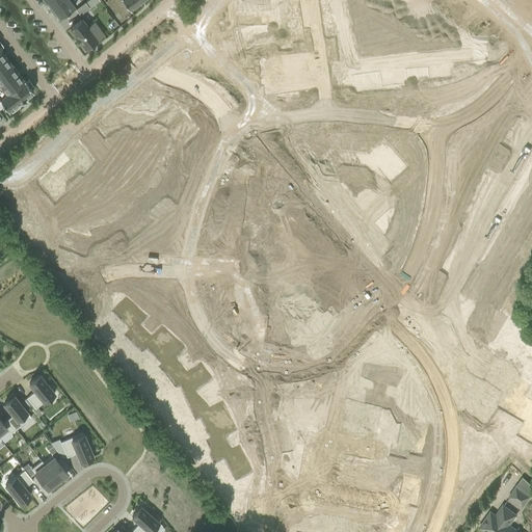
[(47,0),(46,1),(45,2),(52,10),(65,0),(47,0)]
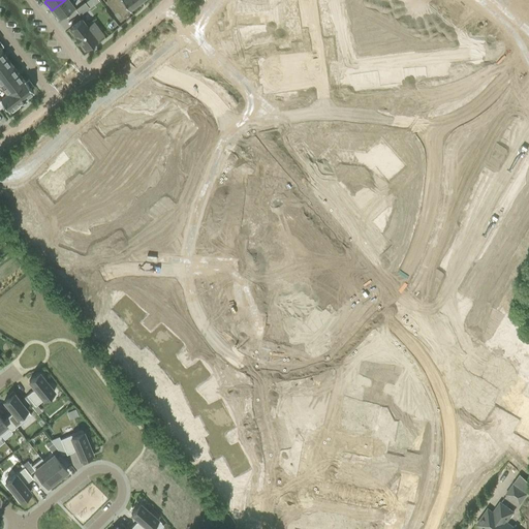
[(65,0),(52,10),(58,20),(73,7),(67,0),(65,0)]
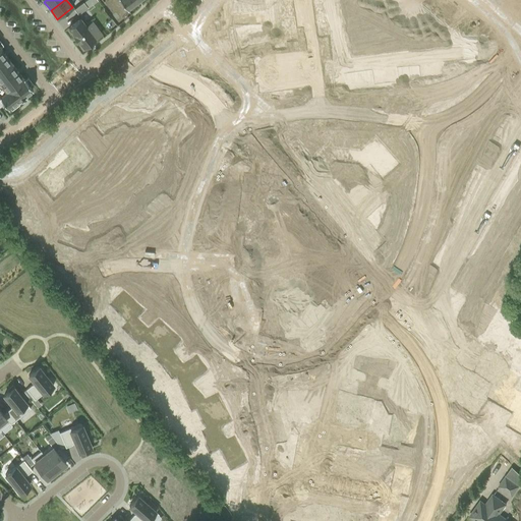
[(119,0),(127,10),(139,0),(119,0)]
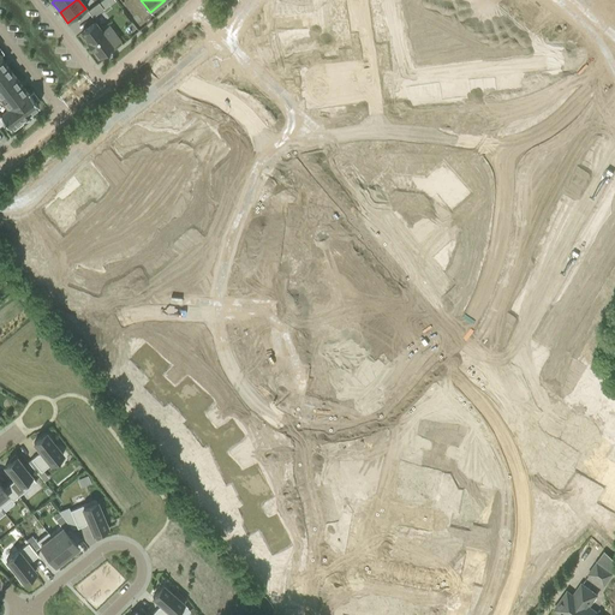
[(341,0),(320,0),(321,10),(342,7),(341,0)]
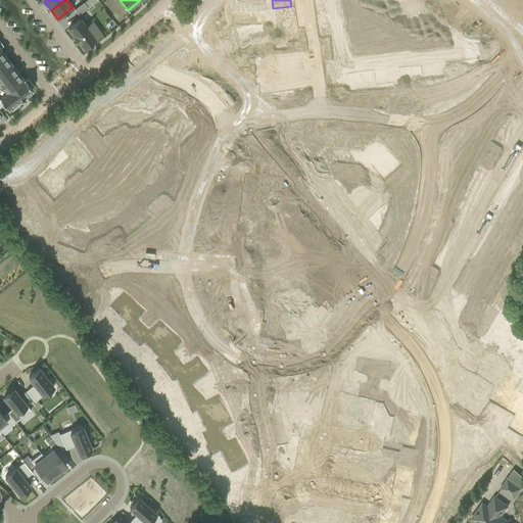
[(449,0),(450,0),(453,0),(455,0),(456,6),(450,6),(452,13),(464,12),(464,6),(470,5),(469,0),(449,0)]
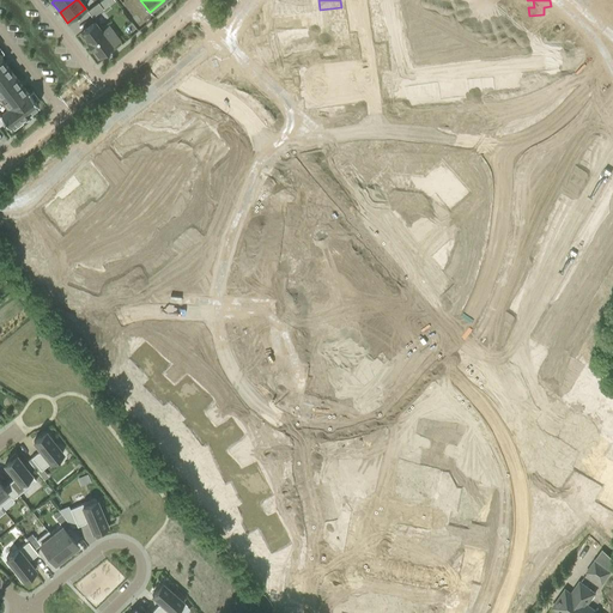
[(392,1),(371,4),(372,16),(394,13),(392,1)]
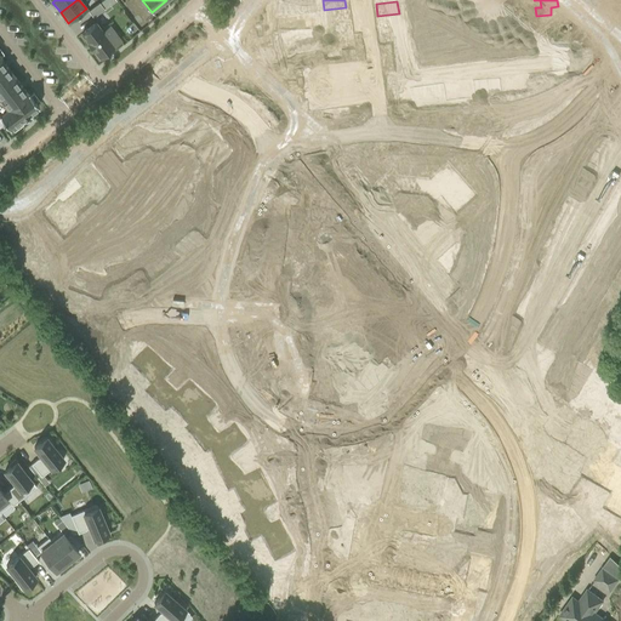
[(93,17),(104,9),(100,3),(89,11),(93,17)]
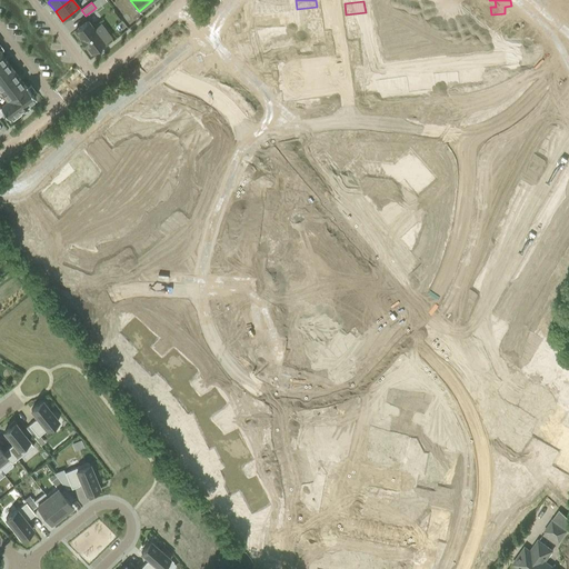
[(317,7),(297,9),(299,21),(319,18),(317,7)]
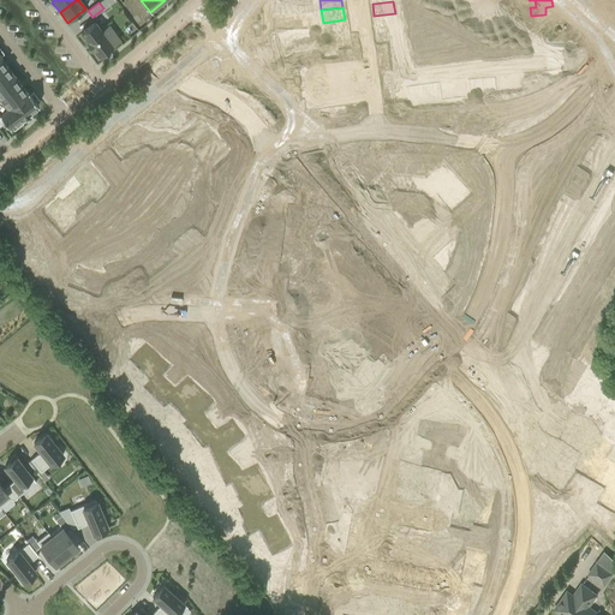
[(395,13),(374,16),(375,29),(396,27),(395,13)]
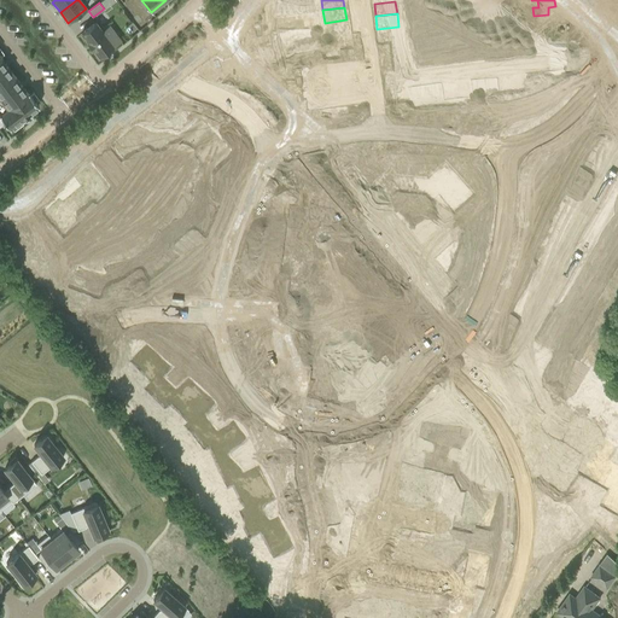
[(347,19),(325,23),(326,35),(349,33),(348,33),(347,19)]
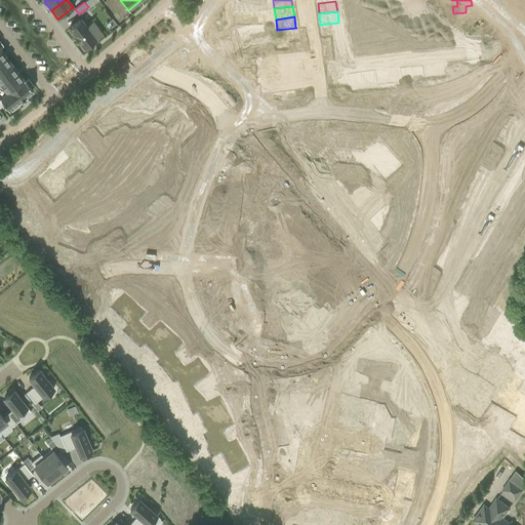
[(93,41),(102,34),(92,23),(86,27),(81,19),(69,29),(74,36),(79,43),(80,42),(84,48),(86,46),(87,47),(94,42),(93,41)]
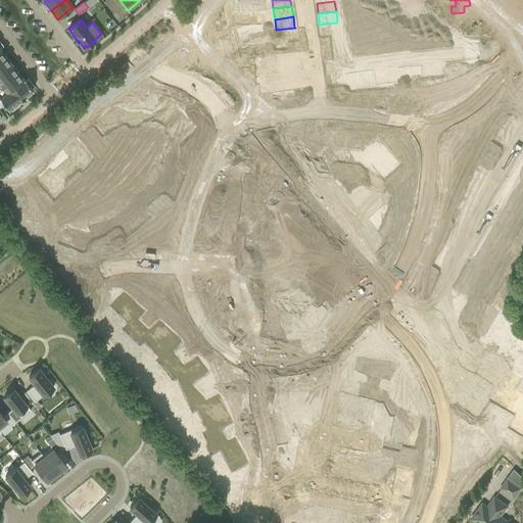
[(337,22),(319,25),(321,36),(338,34),(337,22)]
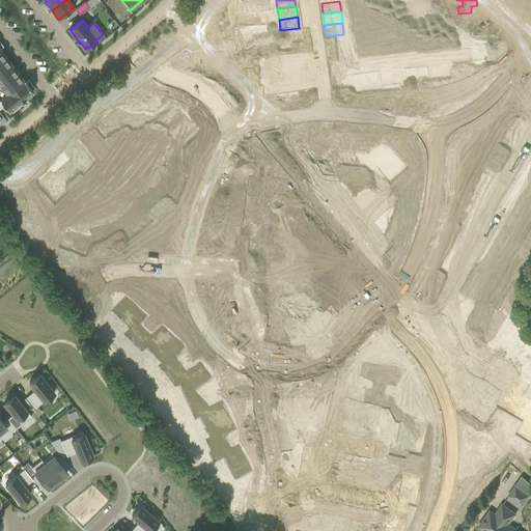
[(300,28),(280,30),(281,43),(301,39),(300,28)]
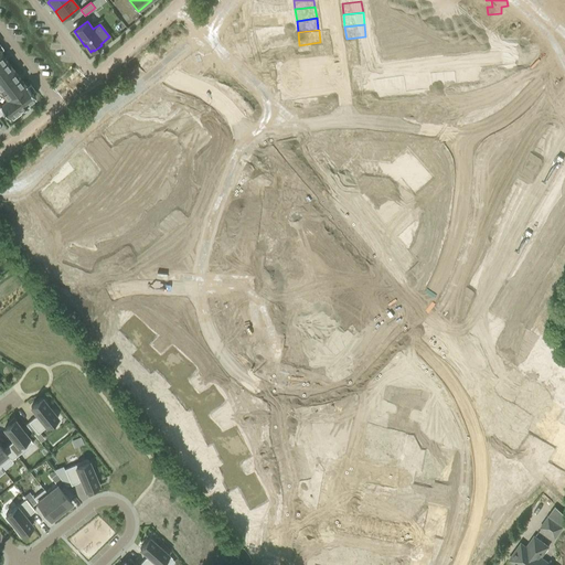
[(498,39),(490,40),(492,54),(499,53),(498,39)]
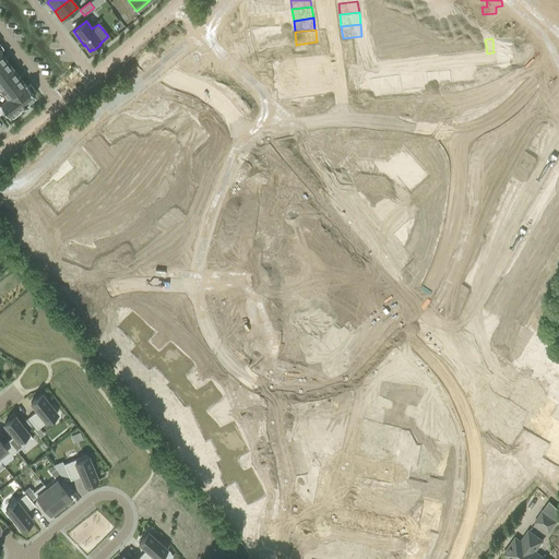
[(242,45),(229,46),(229,54),(244,51),(242,45)]
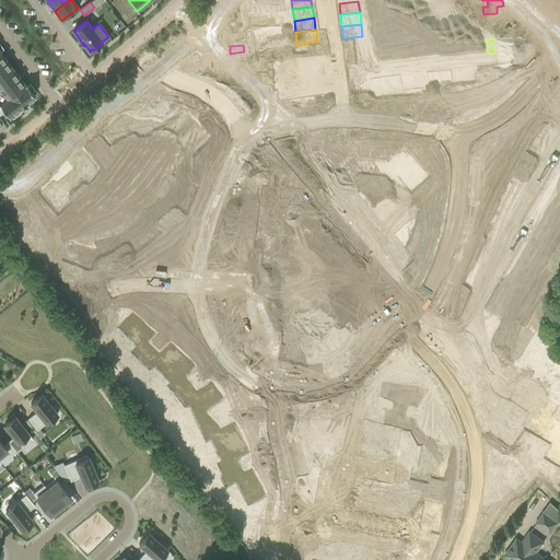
[(373,49),(359,50),(360,58),(374,56),(373,49)]
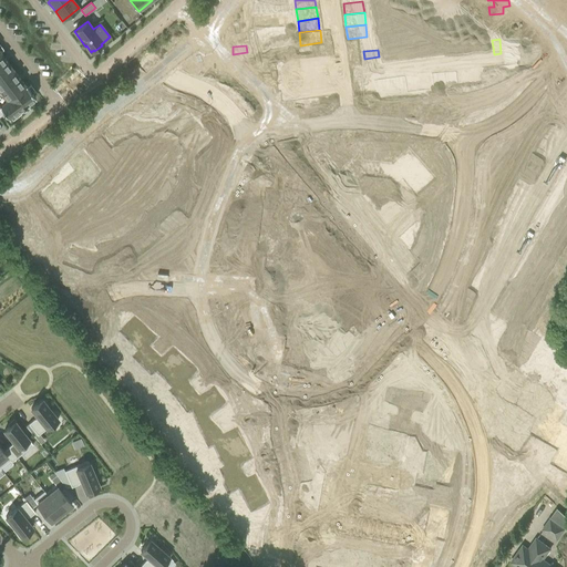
[(0,91),(7,100),(0,104),(0,106),(9,119),(20,109),(21,110),(28,104),(35,98),(26,85),(24,85),(0,53),(1,52),(0,51),(0,91)]
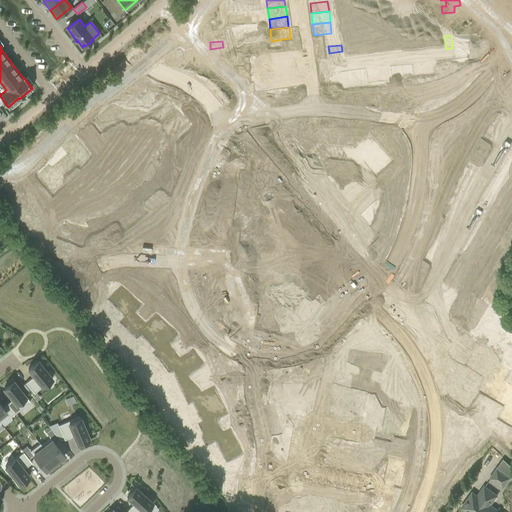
[(369,137),(354,150),(361,159),(367,154),(377,146),(369,137)]
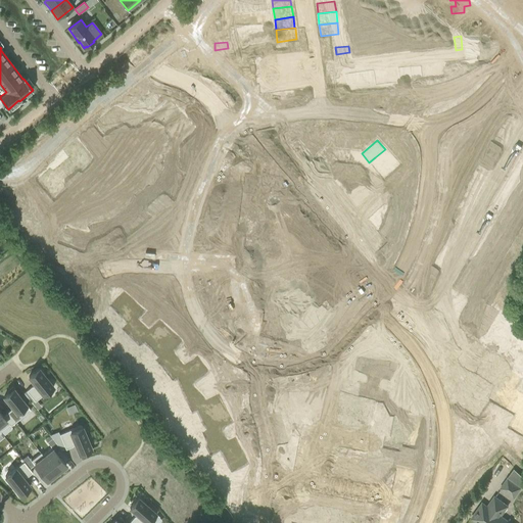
[(330,145),(325,150),(333,159),(338,155),(330,145)]
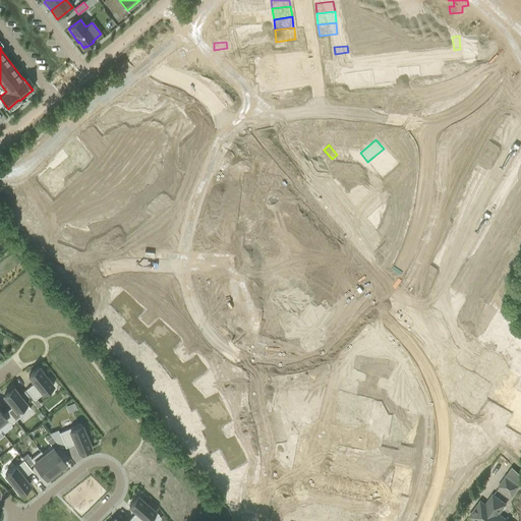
[(373,157),(367,162),(368,163),(373,158),(387,172),(396,164),(383,150),(384,149),(373,157)]
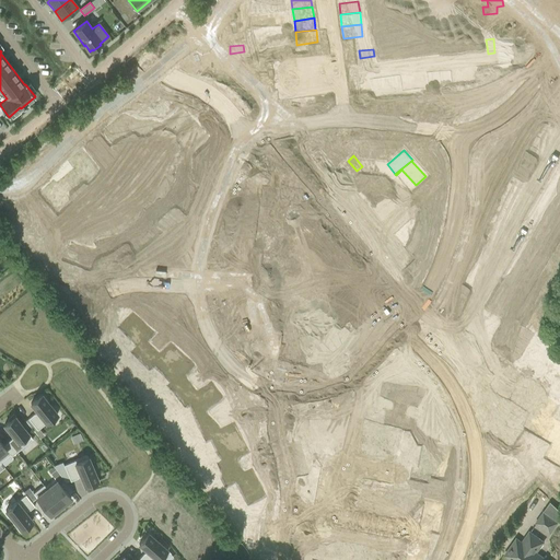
[(348,161),(342,165),(351,176),(357,171),(348,161)]
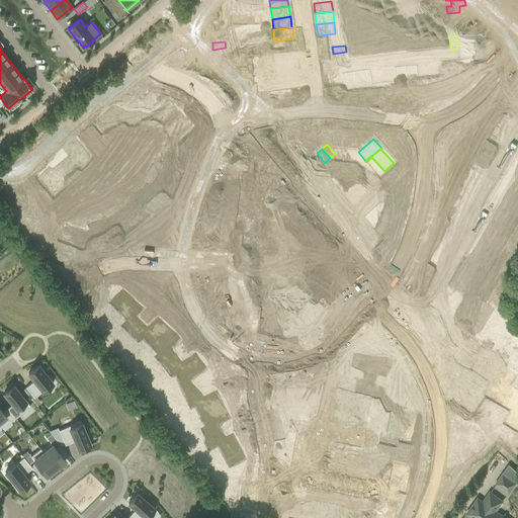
[(326,194),(318,201),(324,207),(337,196),(332,189),(331,189),(326,194)]
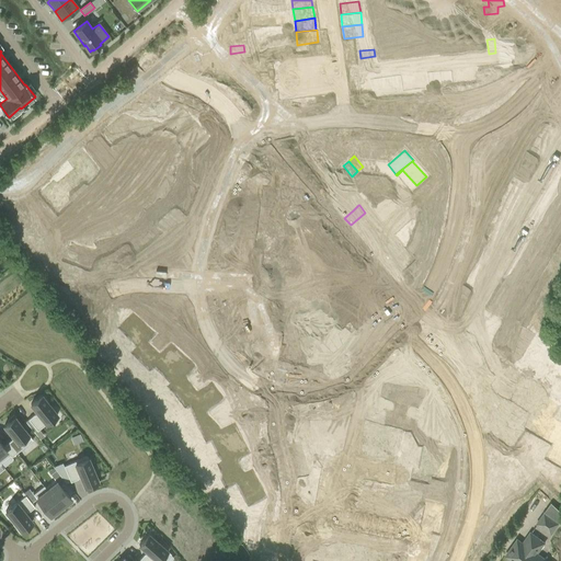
[(400,208),(395,214),(403,224),(409,218),(400,208)]
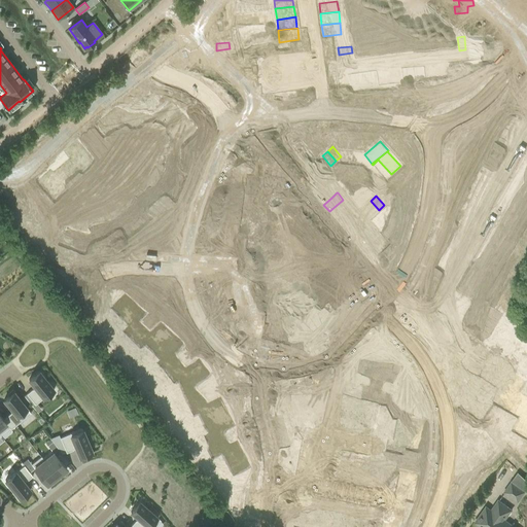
[(343,200),(329,211),(336,218),(349,206),(343,200)]
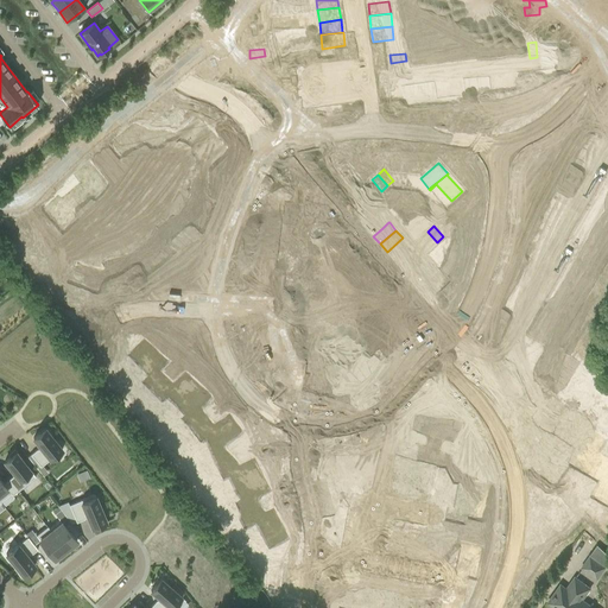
[(403,238),(387,252),(393,259),(410,245),(403,238)]
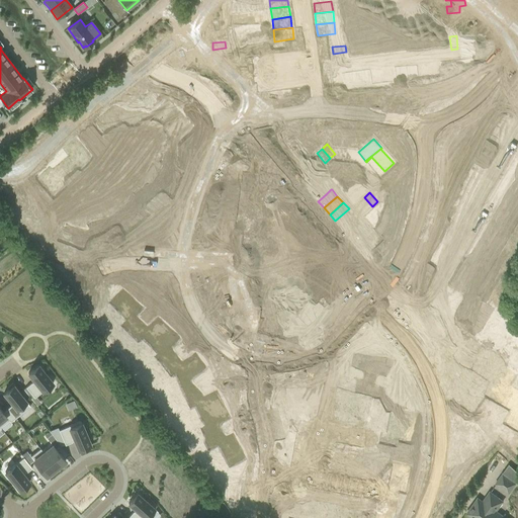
[(349,208),(335,221),(341,228),(354,216),(349,208)]
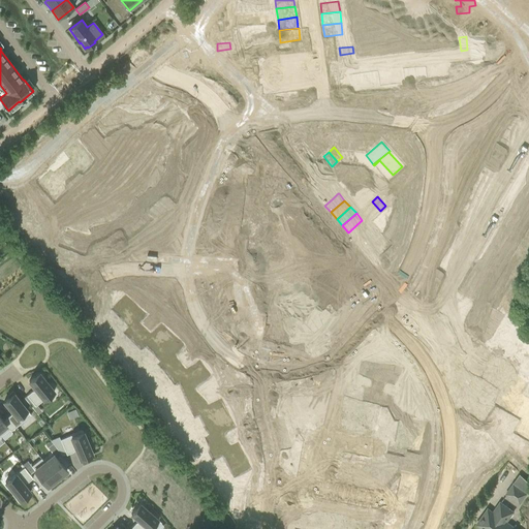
[(362,220),(348,232),(354,239),(368,226),(362,220)]
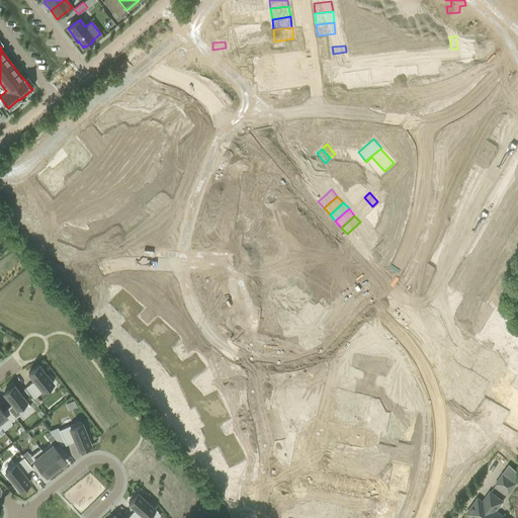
[(360,222),(347,234),(353,241),(360,234),(366,229),(360,222)]
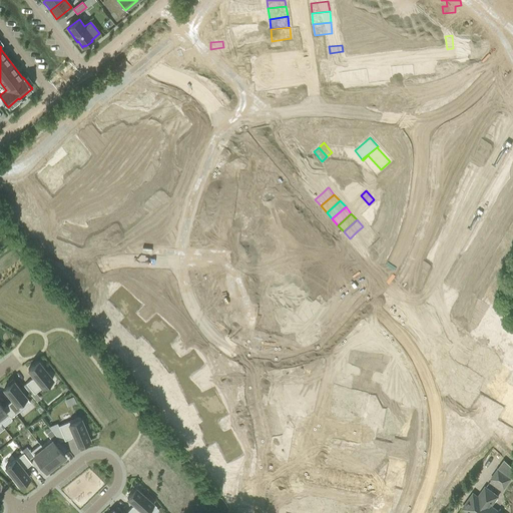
[(1,290),(3,294),(13,289),(10,284),(1,290)]
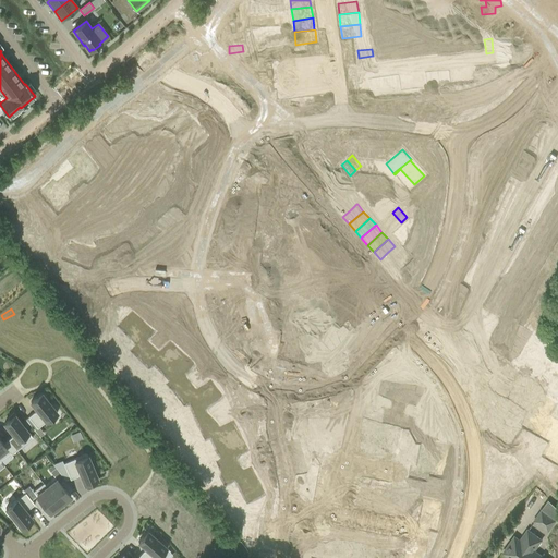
[(488,313),(484,319),(496,326),(499,320),(488,313)]
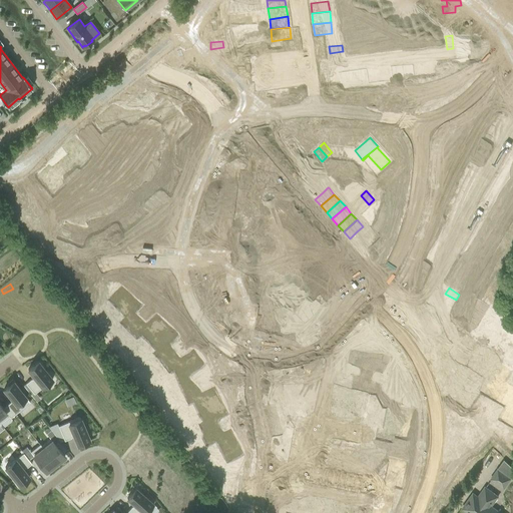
[(20,305),(9,309),(15,322),(25,318),(20,305)]
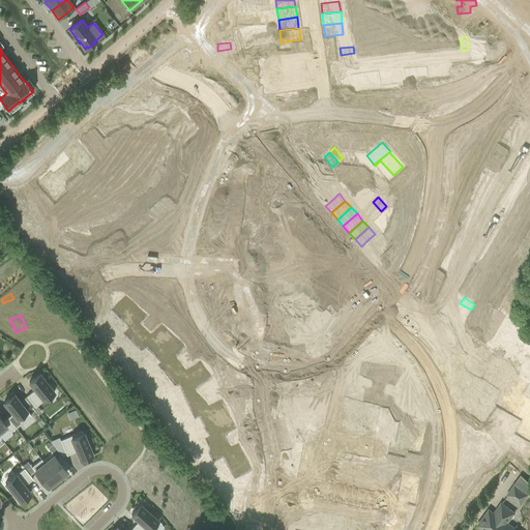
[(505,372),(498,383),(504,386),(510,376),(505,372)]
